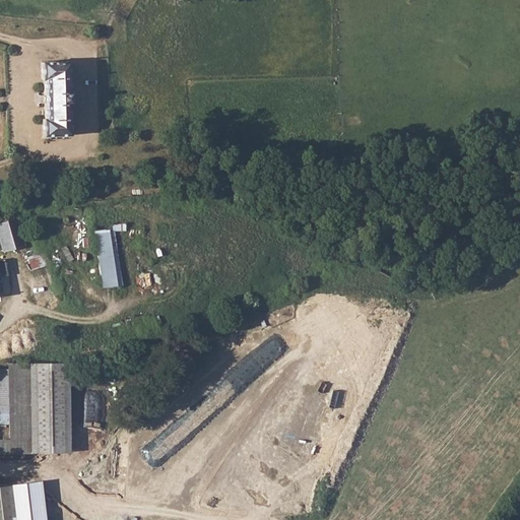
[(43,117),(44,136),(70,136),(70,106),(72,106),(73,90),(70,90),(69,60),(42,60),(42,79),(46,79),(47,117),(43,117)]
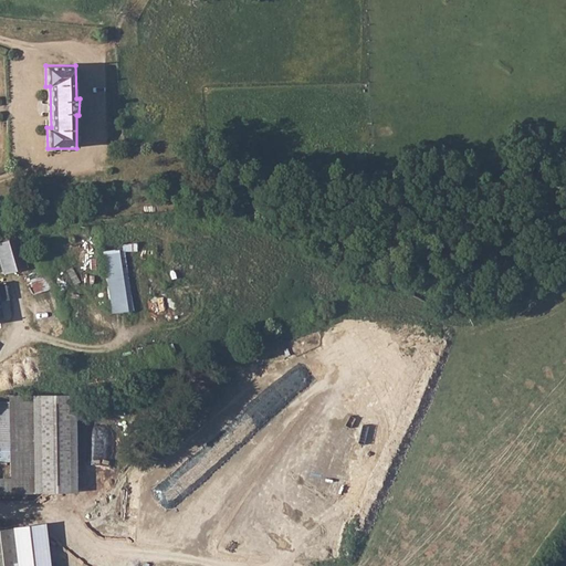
[(28,265),(20,228),(0,229),(0,255),(3,272),(28,265)]
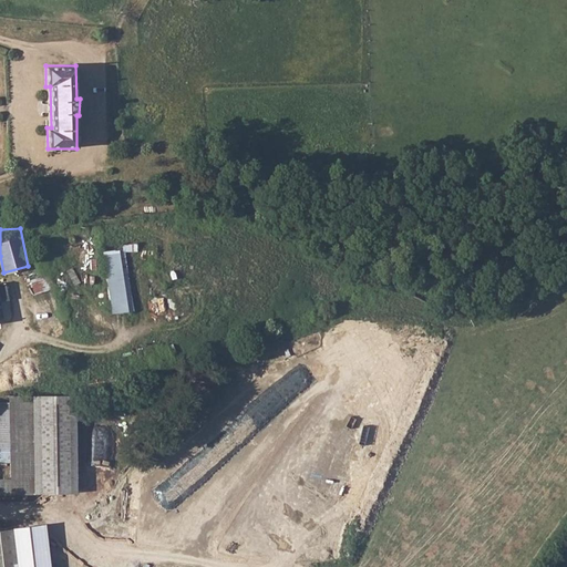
[(107,302),(102,258),(90,258),(93,302),(107,302)]
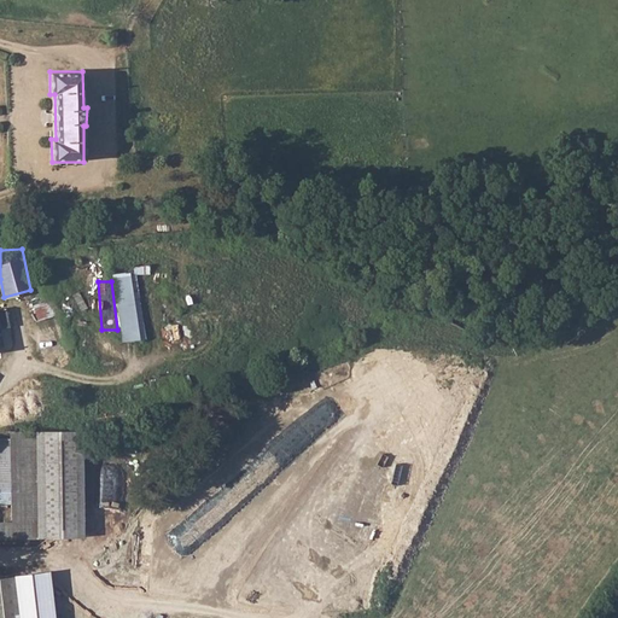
[(58,320),(53,298),(38,302),(41,324),(58,320)]
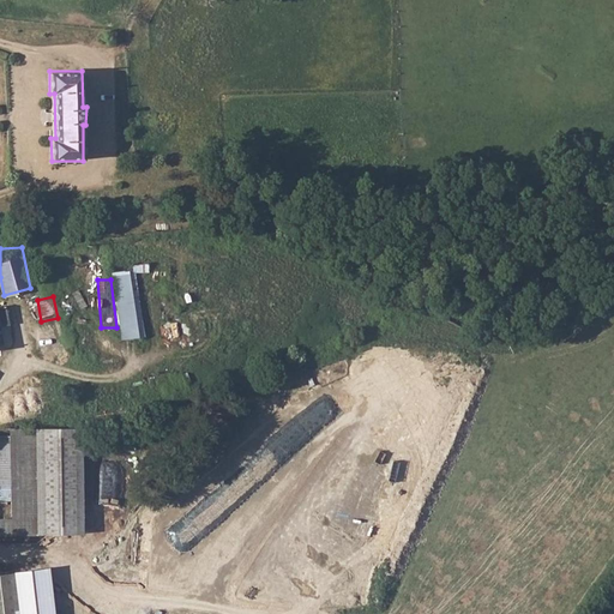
[(36,428),(11,428),(11,437),(11,489),(11,517),(36,517),(36,428)]
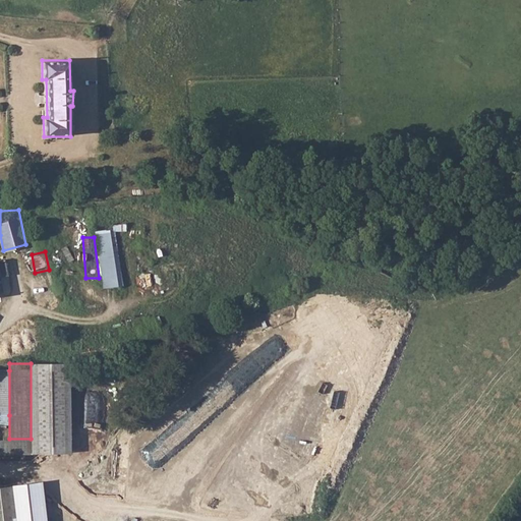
[(69,363),(31,363),(31,439),(31,453),(69,453),(69,363)]
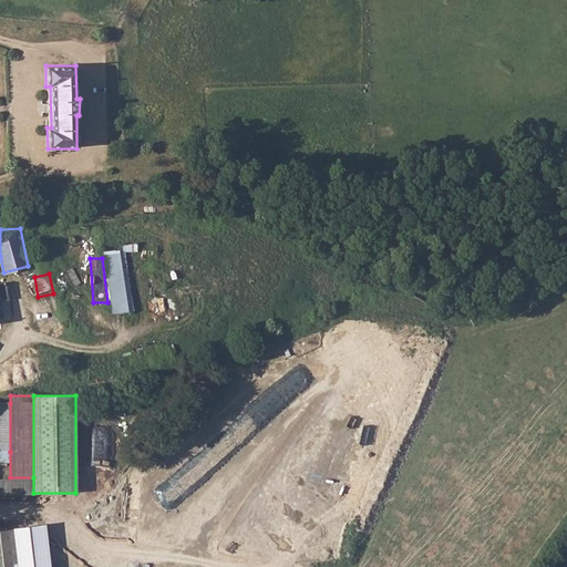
[(0,451),(10,452),(10,403),(0,402),(0,451)]
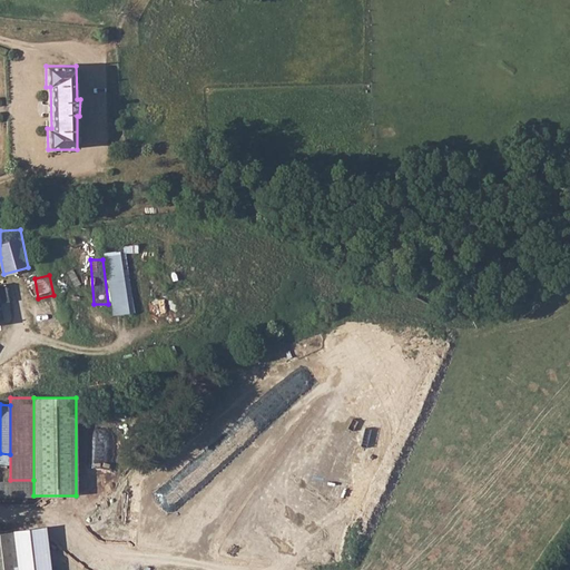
[(0,495),(33,495),(33,480),(10,480),(0,480),(0,495)]
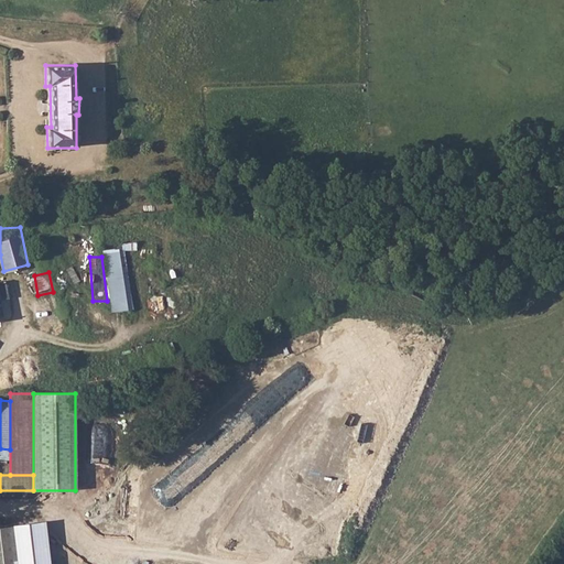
[(13,563),(10,524),(0,525),(0,563),(13,563)]
